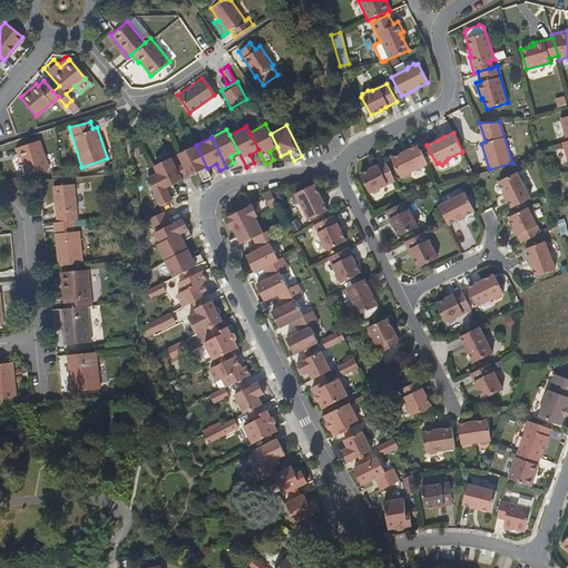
[(19,156),(25,175),(47,167),(38,139),(15,147),(17,157),(19,156)]
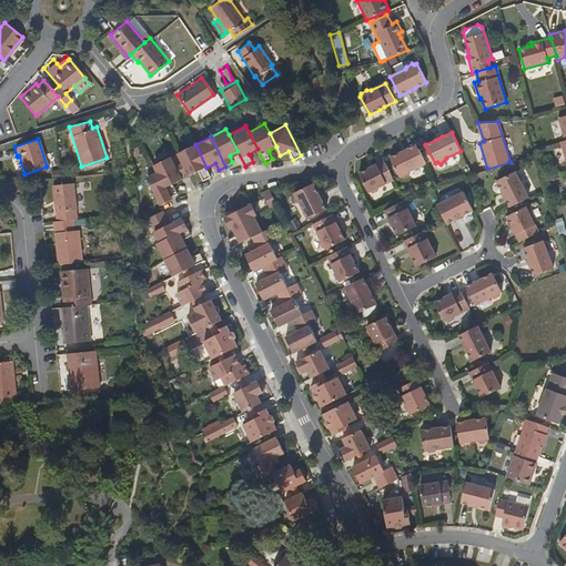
[(206,168),(195,144),(194,143),(178,152),(183,162),(188,172),(190,175),(198,171),(203,180),(210,175),(206,168)]
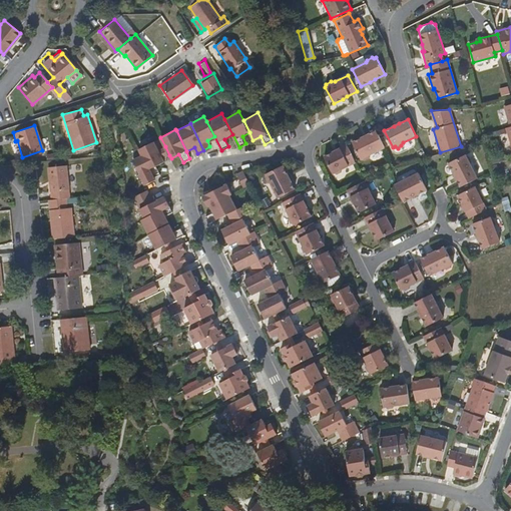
[(384,146),(376,130),(367,134),(362,136),(352,141),(361,158),(364,158),(365,159),(369,157),(370,154),(384,146)]
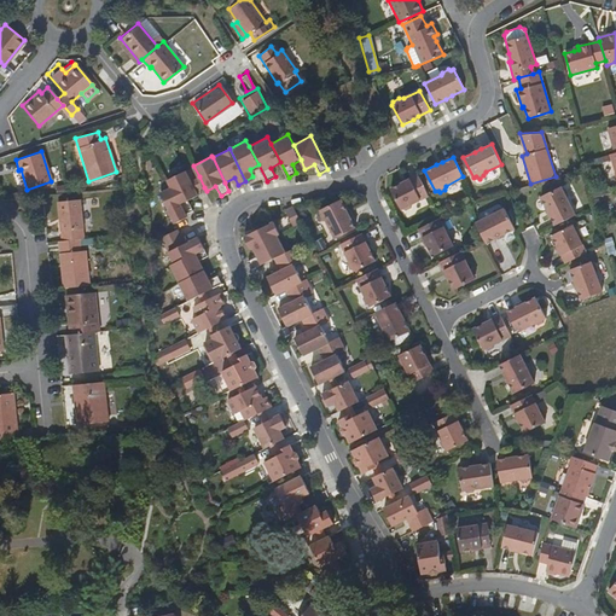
[(170,185),(186,214),(193,210),(189,199),(198,195),(196,191),(191,181),(185,170),(168,180),(170,185)]
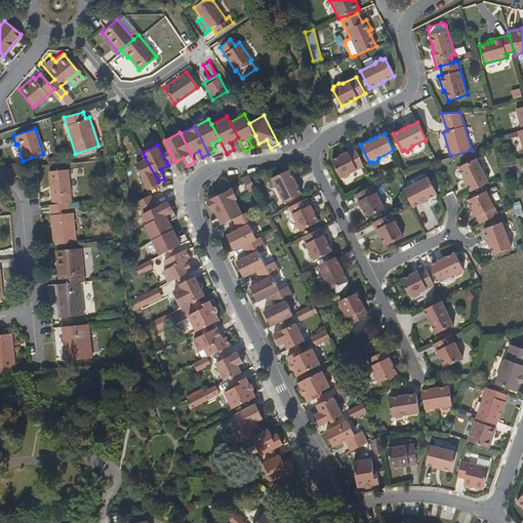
[(363,165),(354,148),(346,152),(339,156),(330,160),(339,177),(343,177),(344,178),(349,175),(349,172),(363,165)]
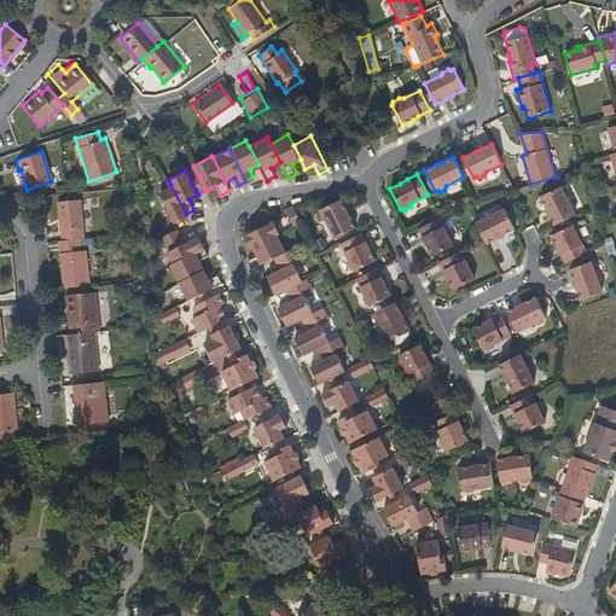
[(204,187),(199,176),(191,181),(196,191),(204,187)]
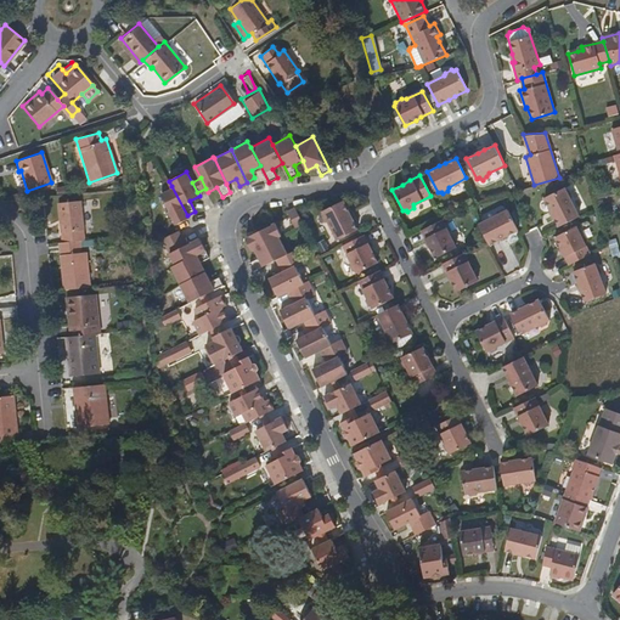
[(187,215),(172,186),(161,192),(176,225),(189,219),(187,215)]
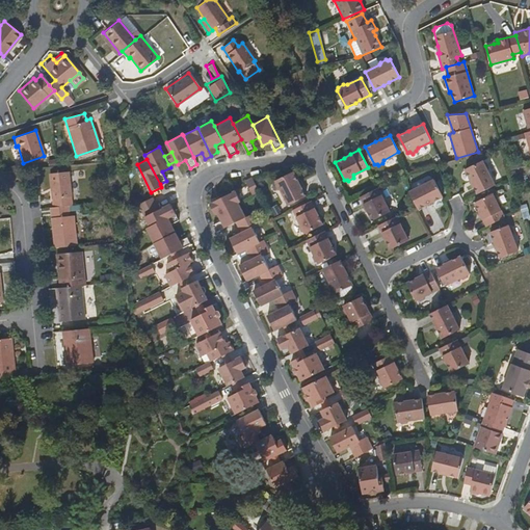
[(477,192),(496,184),(487,167),(488,165),(487,161),(485,162),(483,159),(466,167),(477,192)]
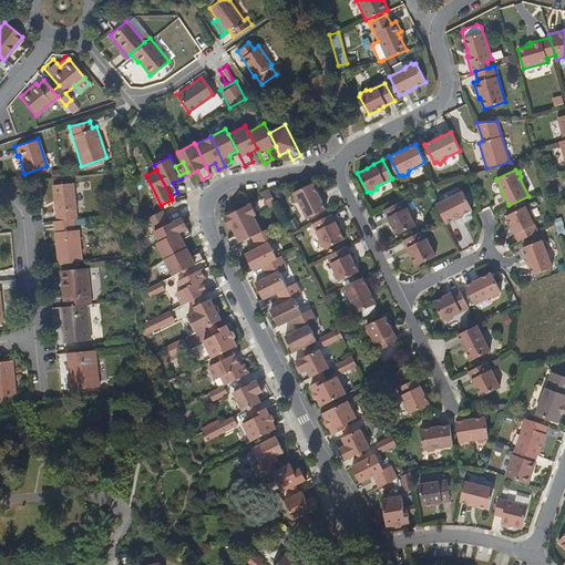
[(326,207),(321,198),(318,192),(312,181),(294,191),(295,193),(293,195),(296,201),(298,201),(307,217),(326,207)]
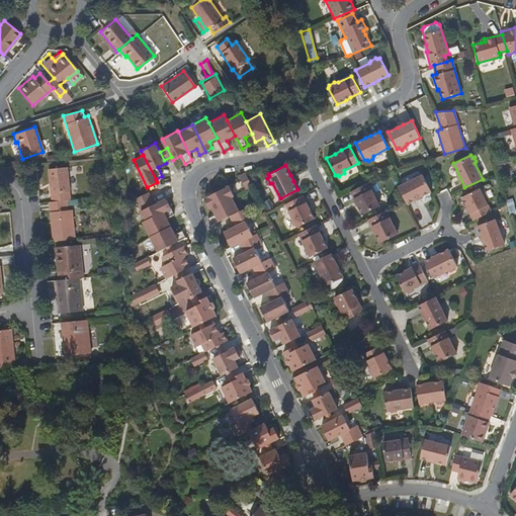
[(50,200),(66,199),(69,198),(66,166),(46,169),(50,200)]
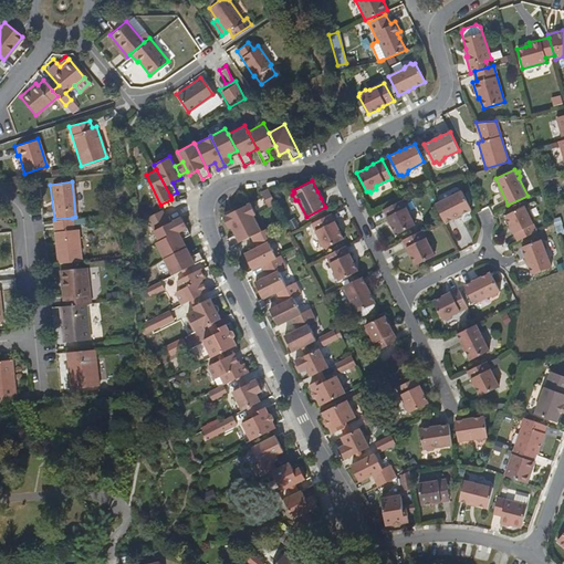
[(277,204),(269,189),(260,194),(268,208),(277,204)]
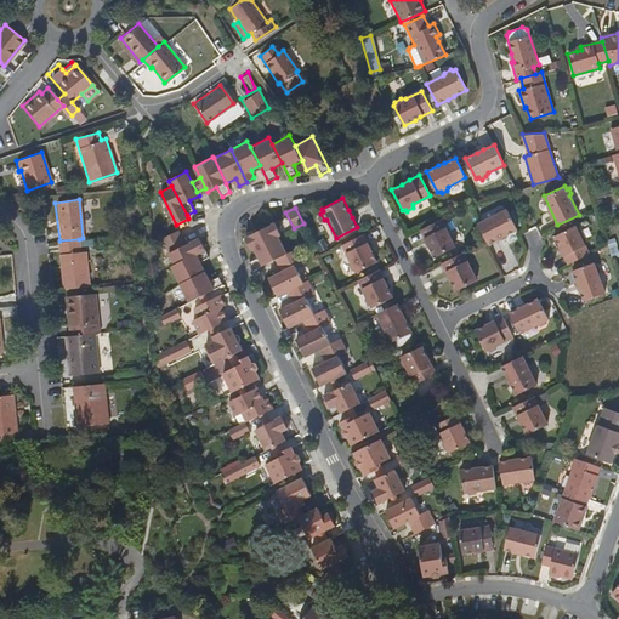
[(486,239),(488,244),(499,238),(506,234),(517,230),(507,209),(505,209),(501,208),(495,210),(495,214),(478,223),(486,239)]
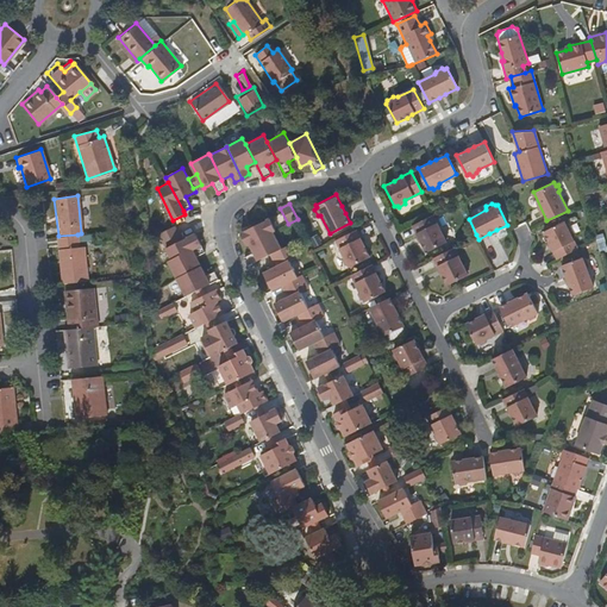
[(433,214),(412,225),(417,235),(419,241),(425,252),(446,242),(445,239),(448,238),(445,231),(442,231),(433,214)]
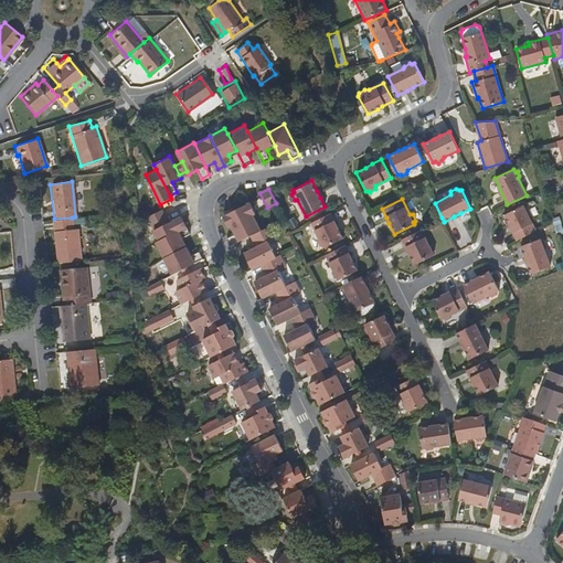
[(250,202),(222,218),(227,229),(231,226),(235,235),(232,237),(231,236),(226,238),(230,246),(250,236),(261,231),(253,215),(255,214),(250,202)]
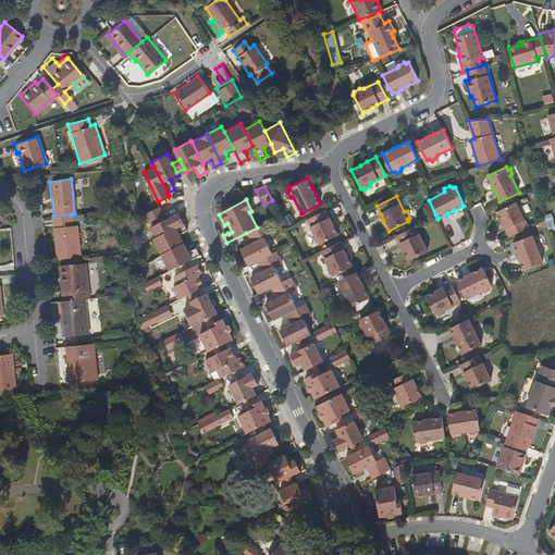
[(510,235),(529,225),(521,209),(522,207),(520,202),(518,202),(516,200),(498,210),(503,219),(506,226),(510,235)]
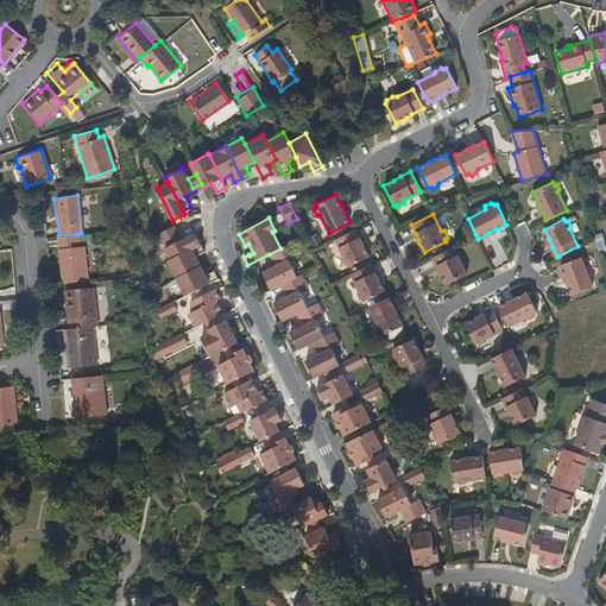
[(172,259),(202,245),(196,233),(183,240),(176,226),(159,235),(172,259)]
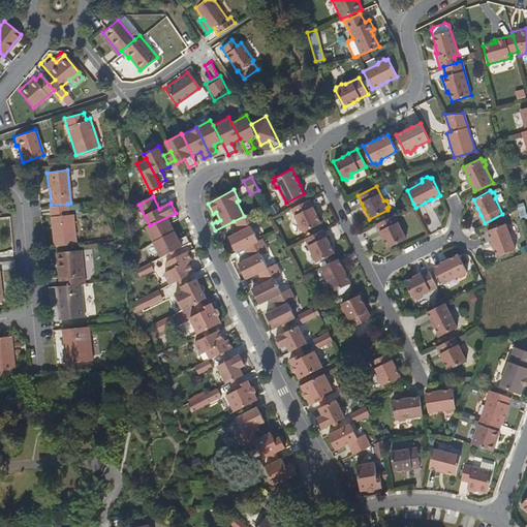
[(313,206),(310,198),(291,208),(291,210),(290,212),(292,216),(296,217),(304,231),(321,223),(316,213),(313,206)]
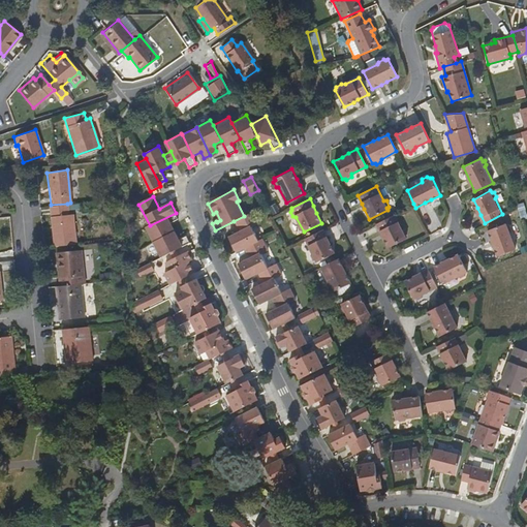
[(48,205),(53,246),(75,244),(71,214),(68,214),(67,204),(51,205),(48,205)]
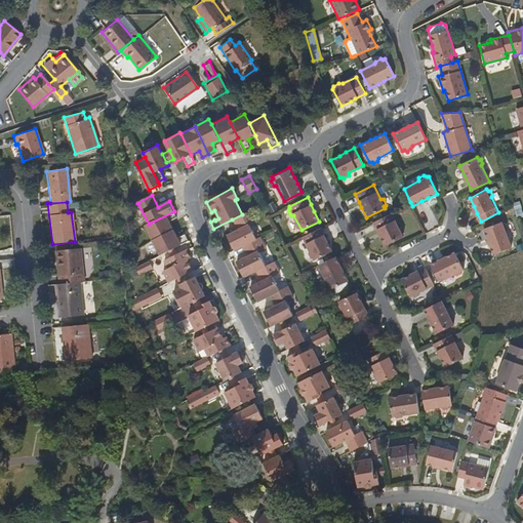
[(250,210),(242,214),(232,219),(238,231),(226,236),(233,249),(243,244),(247,242),(254,238),(248,226),(256,222),(250,210)]
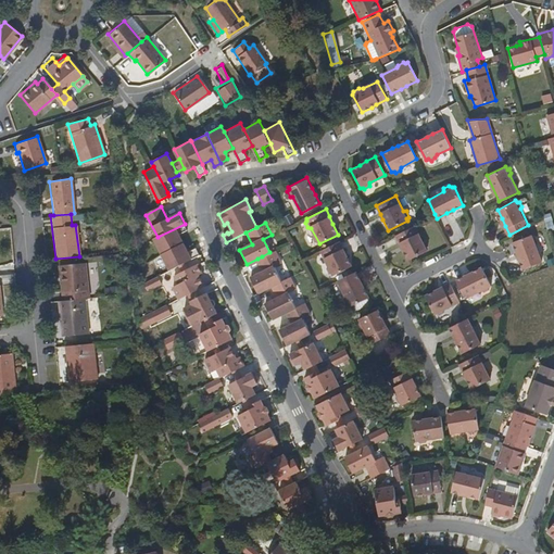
[(185,224),(158,237),(154,239),(162,255),(185,244),(180,236),(189,231),(185,224)]
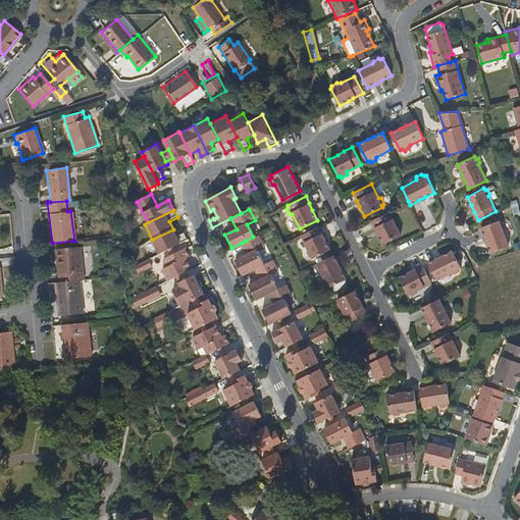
[(390,210),(371,220),(376,229),(378,234),(383,244),(402,235),(402,230),(399,225),(397,224),(390,210)]
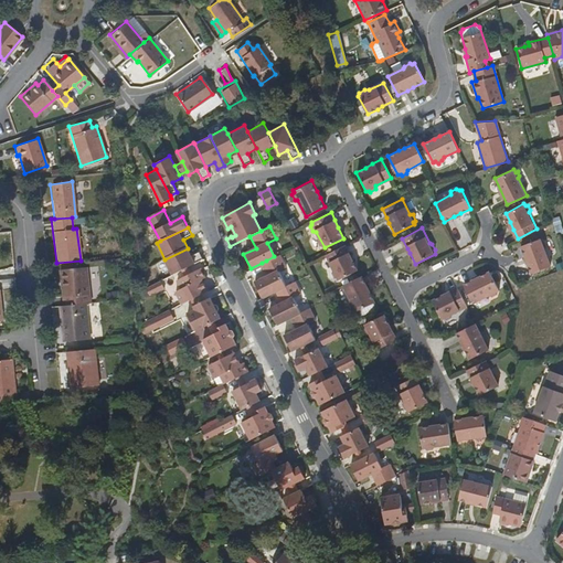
[(522,245),(527,256),(529,263),(533,274),(552,266),(545,248),(548,247),(545,241),(543,241),(541,237),(522,245)]
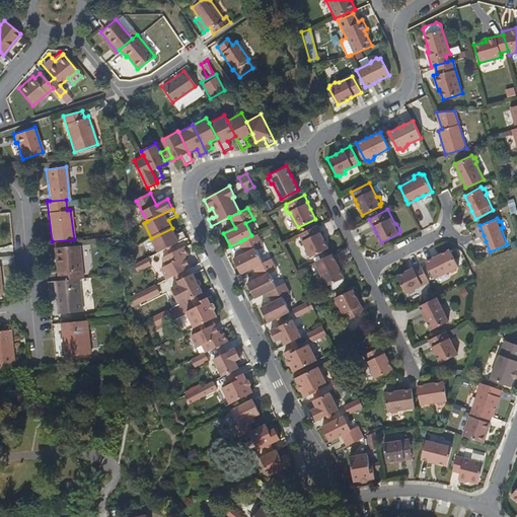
[(321,233),(317,225),(298,234),(299,236),(298,238),(300,243),(304,245),(310,257),(328,248),(324,239),(321,233)]
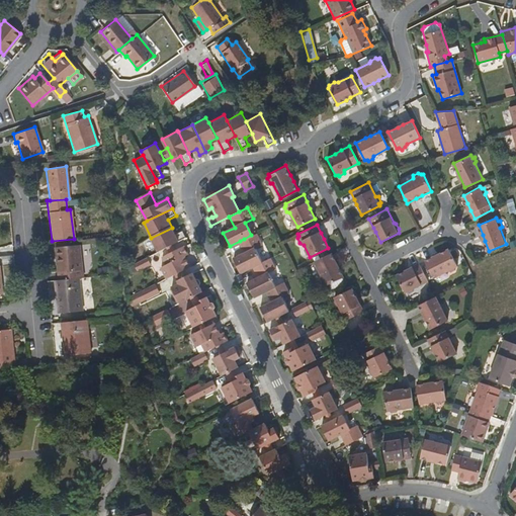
[(172,228),(151,238),(158,252),(166,248),(172,245),(187,238),(183,231),(176,235),(172,228)]
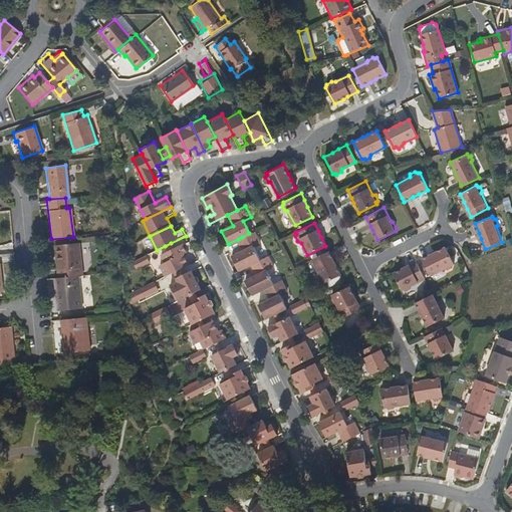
[(256,230),(249,233),(242,237),(245,243),(241,245),(243,249),(231,256),(238,269),(250,263),(254,261),(261,257),(254,244),(260,241),(256,230)]
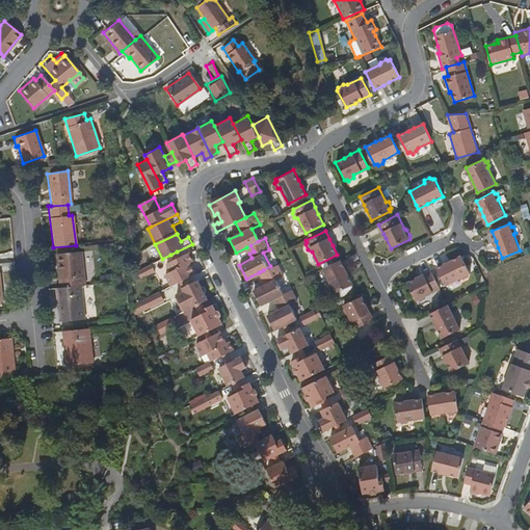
[(80,285),(83,284),(80,250),(55,254),(56,266),(60,266),(61,286),(80,285)]
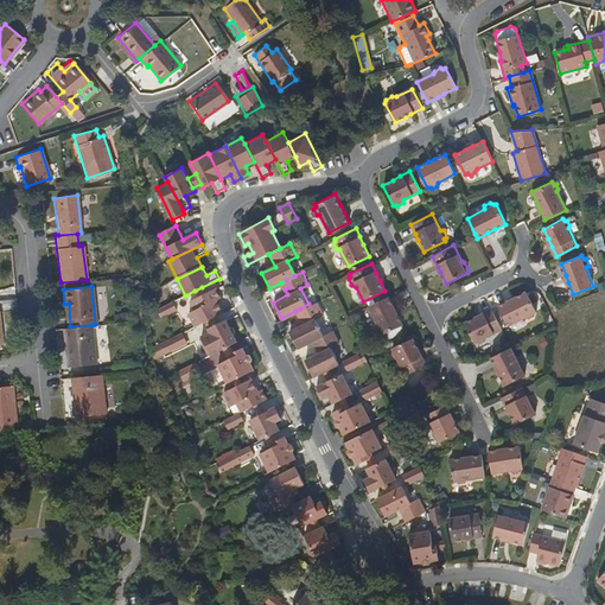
[(205,292),(198,295),(190,300),(193,310),(189,312),(195,326),(204,322),(212,317),(222,312),(216,299),(218,298),(217,295),(218,293),(214,288),(205,292)]
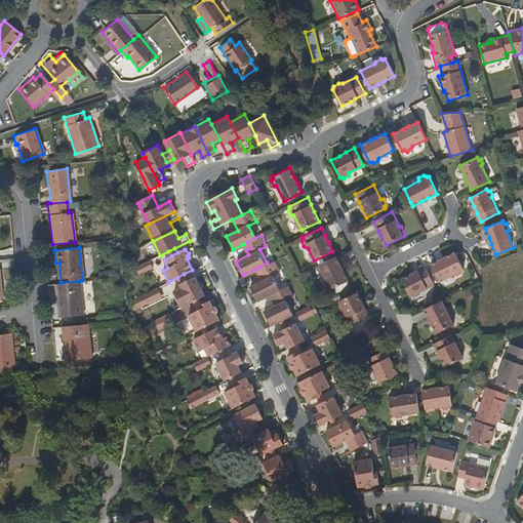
[(459,273),(463,270),(454,252),(431,265),(439,281),(455,274),(456,275),(459,273)]
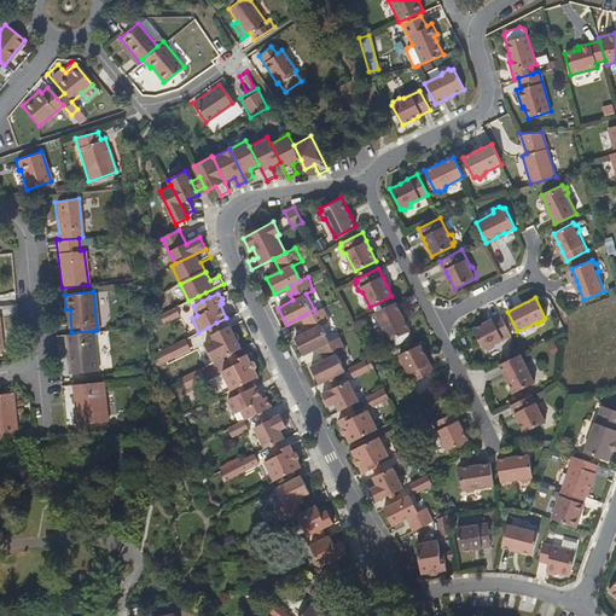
[(401,312),(396,301),(375,312),(377,314),(375,318),(377,323),(381,323),(390,342),(411,331),(405,318),(401,312)]
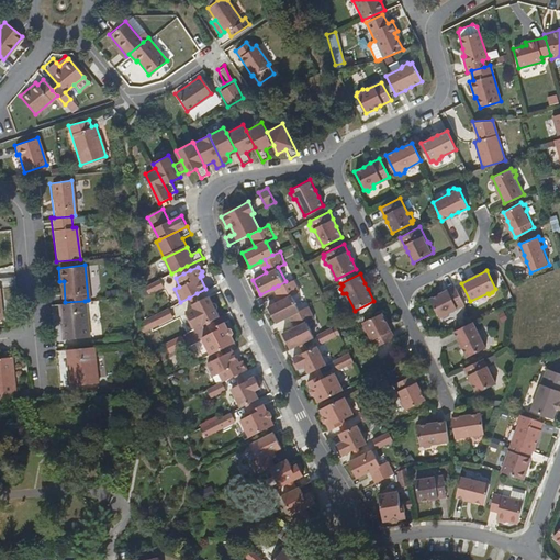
[(161,278),(146,287),(149,293),(165,286),(161,278)]
